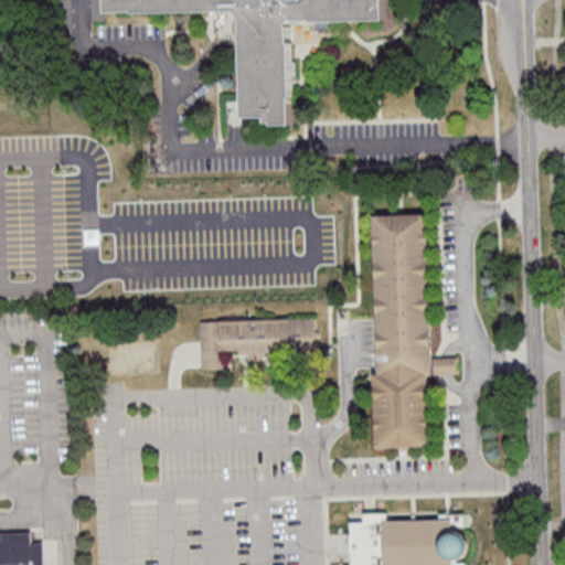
[(140,0),(109,0),(109,11),(141,11),(140,0)]
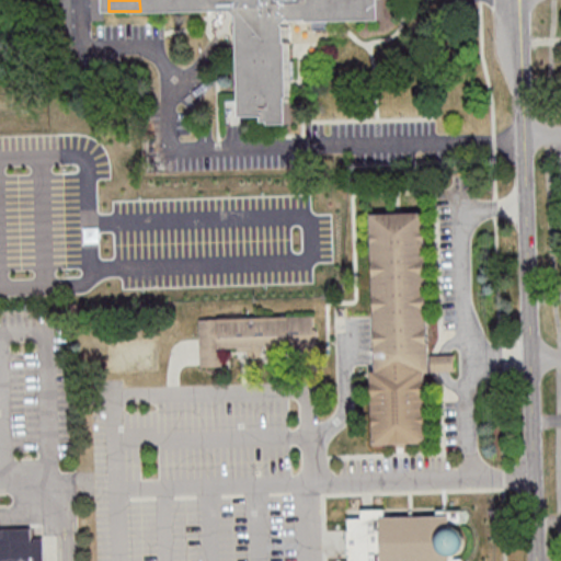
[(371,215),(377,445),(428,444),(426,373),(456,371),(456,355),(431,355),(427,214),(371,215)]
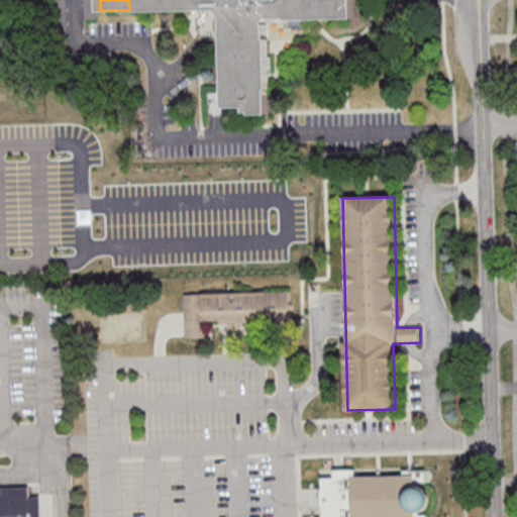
[(290,291),(184,293),(185,339),(206,338),(206,326),(291,325),(290,291)]
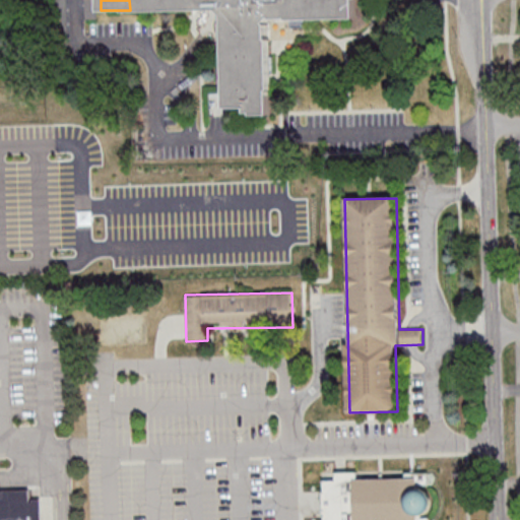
[(431,519),(428,472),(404,473),(404,476),(355,479),(354,472),(335,474),(336,480),(322,481),(323,519),(431,519)]
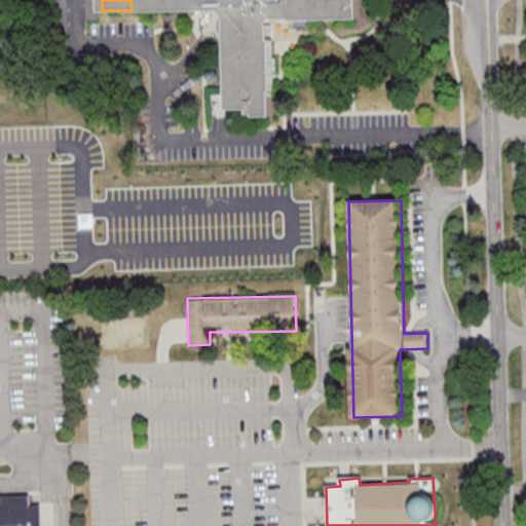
[(0,525),(41,525),(42,504),(30,504),(30,494),(0,495),(0,525)]
